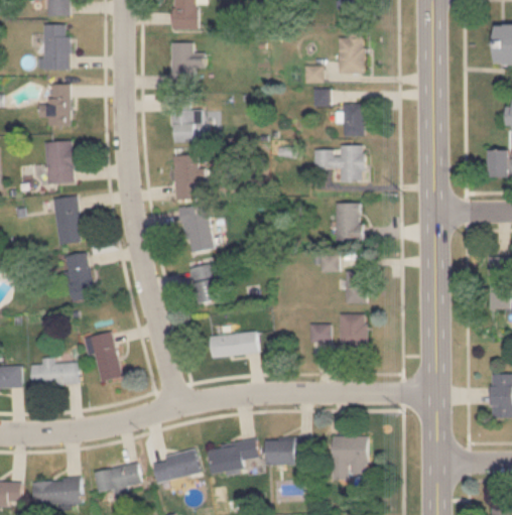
[(47,0),(47,15),(70,15),(70,0),(47,0)]
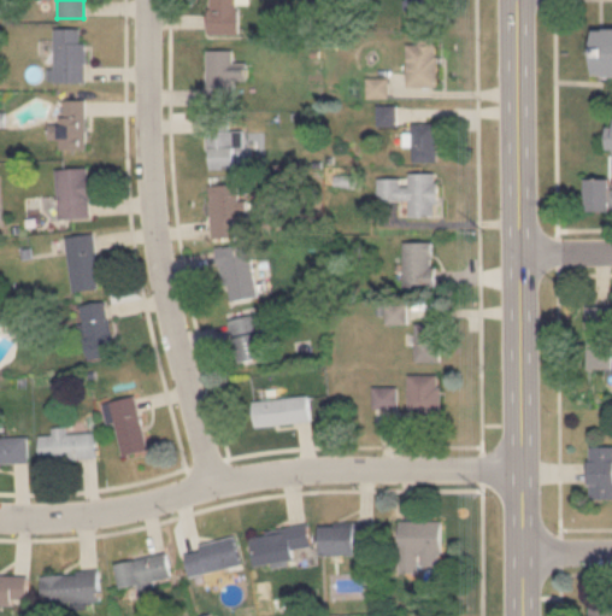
[(207,0),(207,35),(236,35),(236,0),(207,0)]
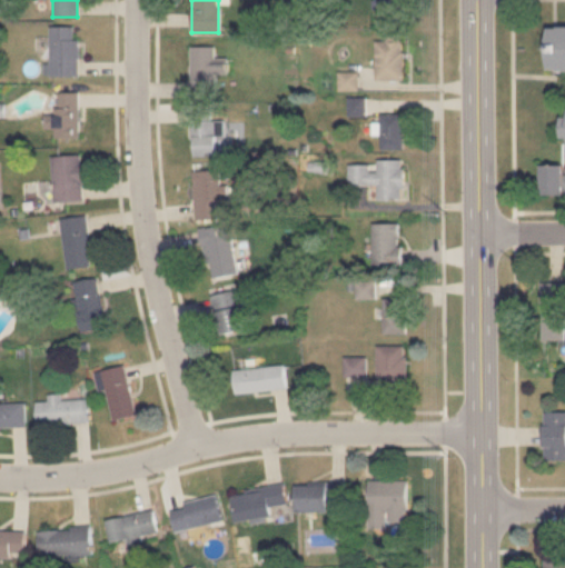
[(378,0),(378,25),(400,25),(400,0),(378,0)]
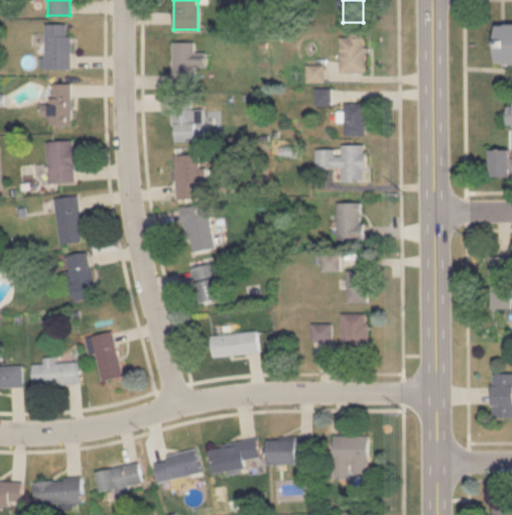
[(43,70),(69,70),(69,24),(43,24),(43,70)]
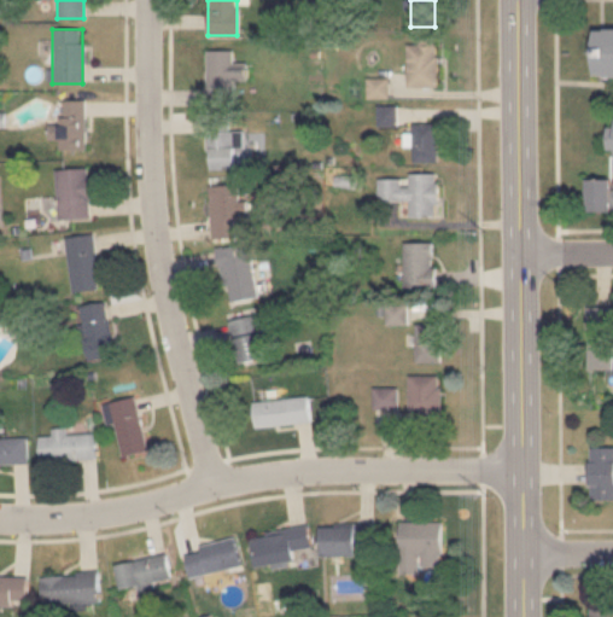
[(612,30),(596,31),(596,76),(612,76),(612,30)]
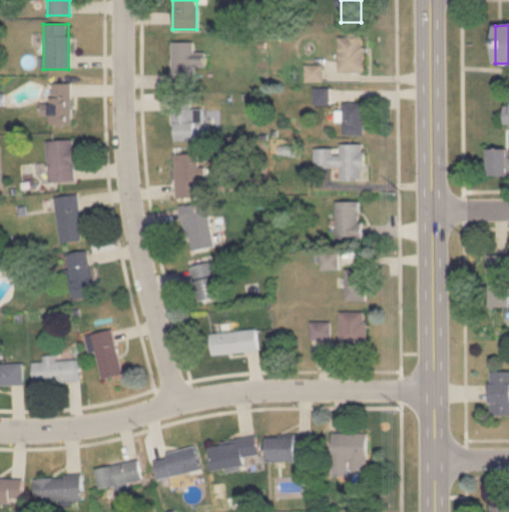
[(337,72),(362,72),(362,30),(346,30),(346,37),(337,37),(337,72)]
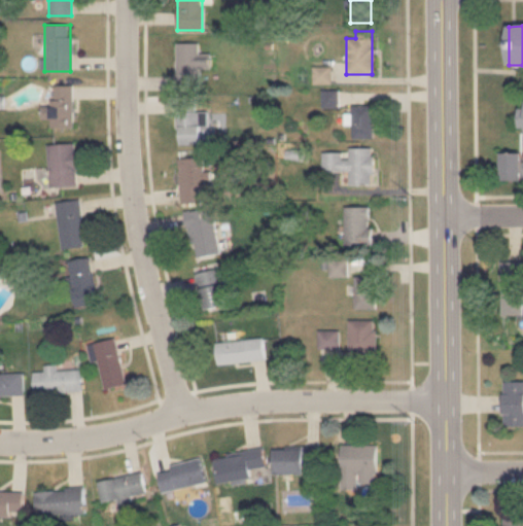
[(198,43),(175,43),(175,92),(198,92),(198,69),(209,69),(209,54),(198,54),(198,43)]
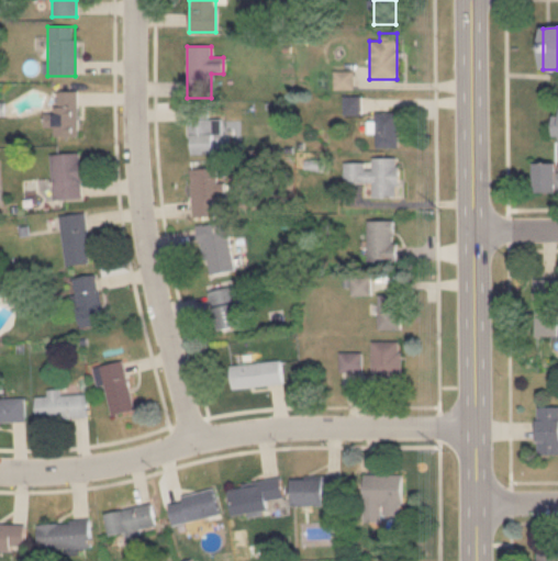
[(52,136),(77,136),(77,91),(54,91),(54,114),(44,114),(44,127),(52,127),(52,136)]
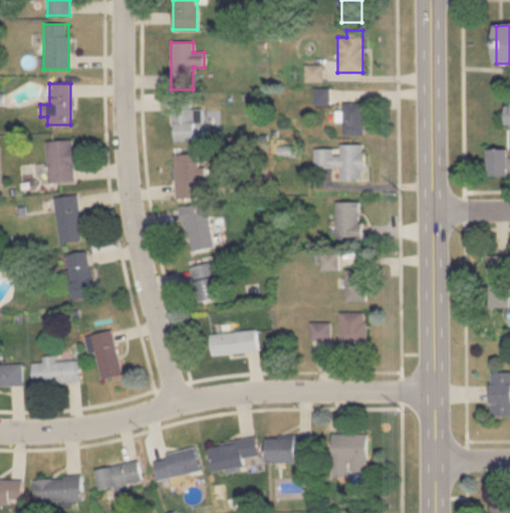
[(327,88),(313,88),(313,104),(327,104),(327,88)]
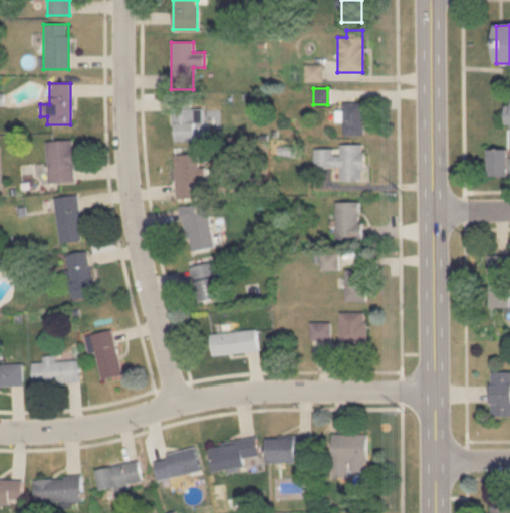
[(171,96),(173,141),(206,140),(204,108),(191,109),(190,95),(171,96)]
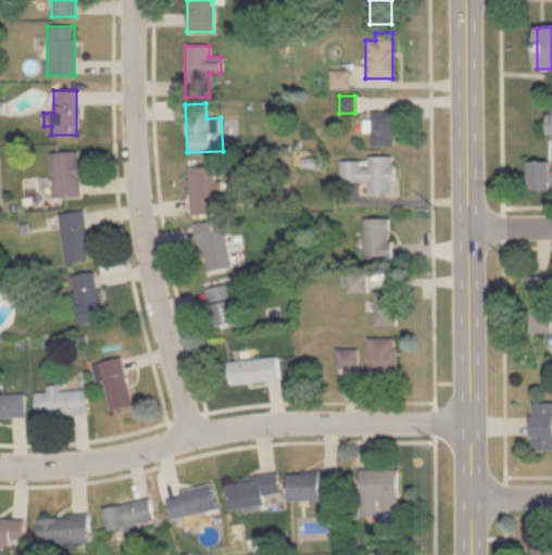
[(392,112),(371,112),(371,147),(392,147),(392,112)]
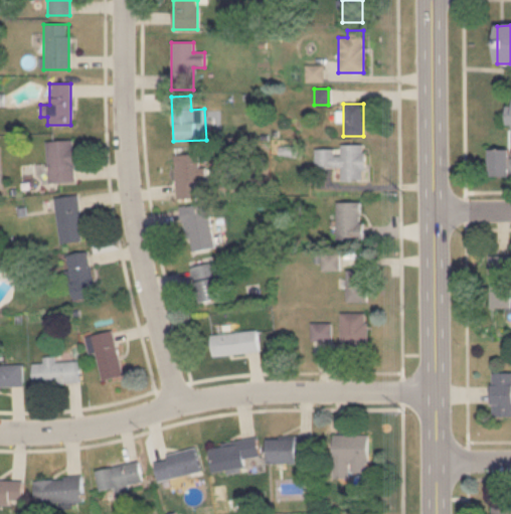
[(73,183),(73,141),(46,141),(46,183),(73,183)]
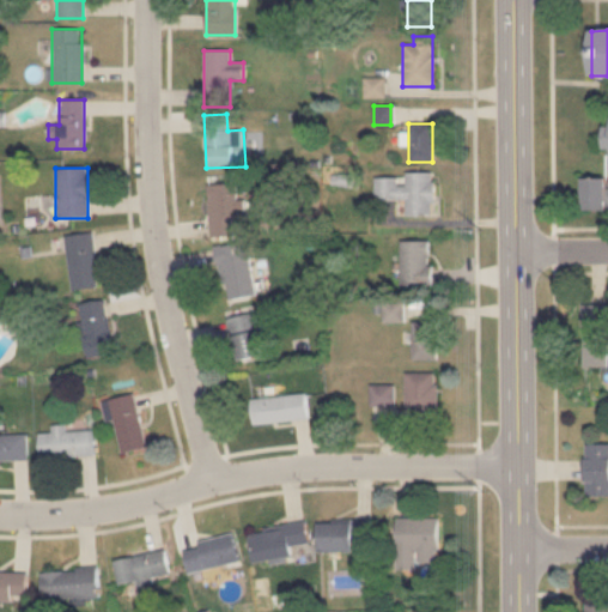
[(372,201),(403,201),(403,216),(431,217),(431,173),(403,173),(403,180),(372,180),(372,201)]
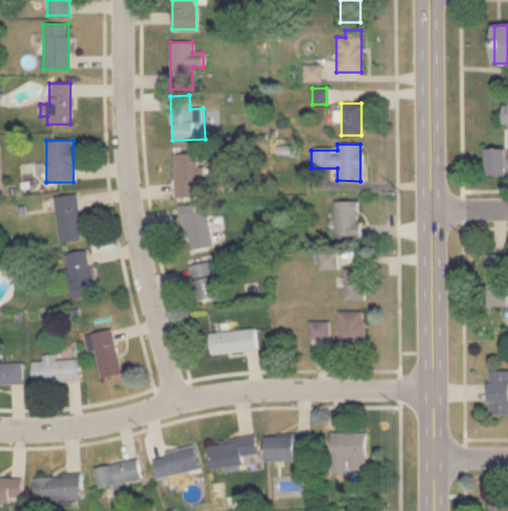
[(482,148),(503,148),(503,156),(507,156),(507,175),(482,175),(482,148)]
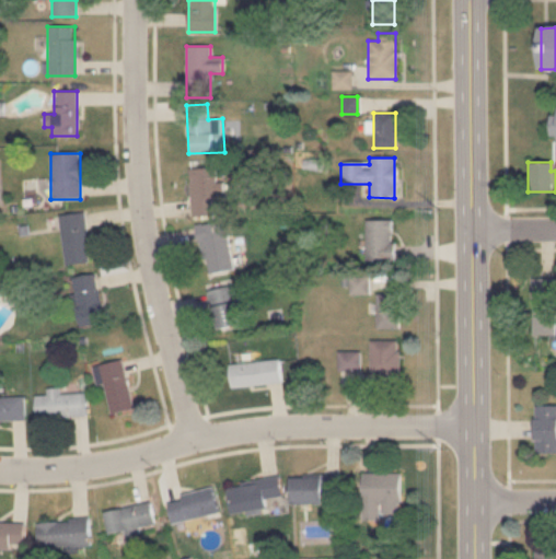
[(192,218),(212,217),(211,200),(228,199),(227,182),(216,183),(215,167),(188,169),(192,218)]
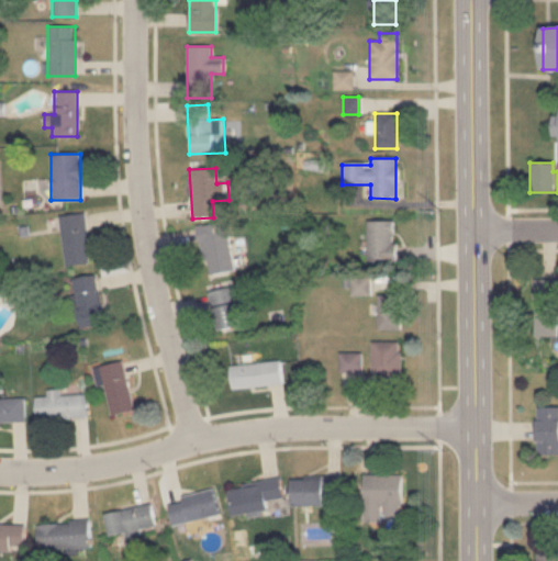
[(87,264),(84,214),(58,215),(62,266),(87,264)]
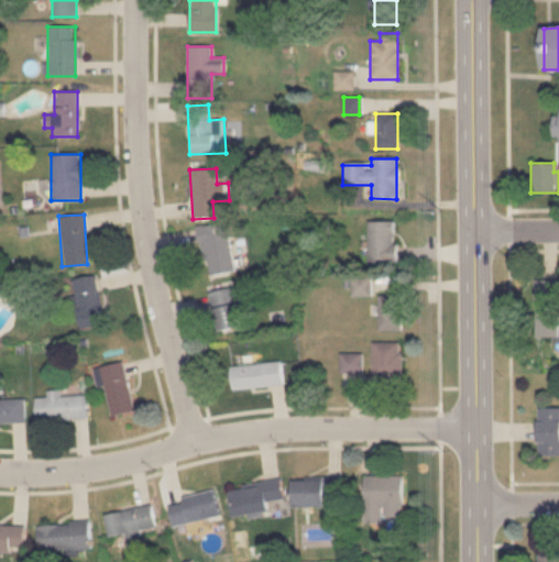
[(392,221),(365,221),(365,261),(392,261),(392,221)]
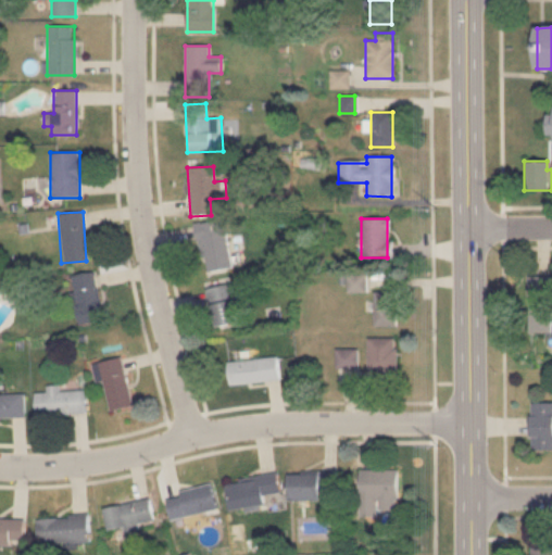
[(223,221),(193,224),(200,273),(229,268),(223,221)]
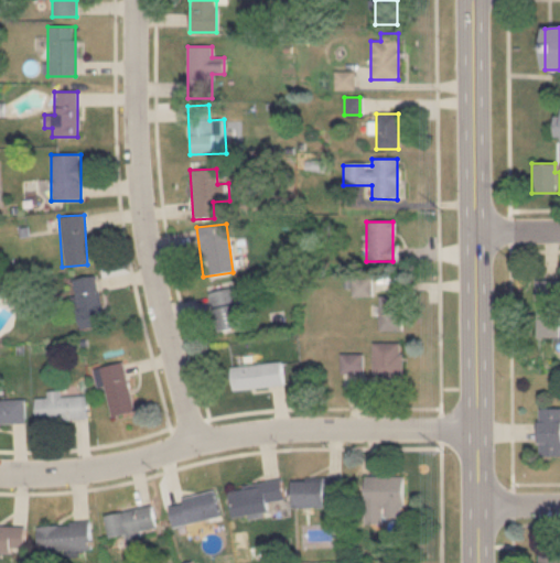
[(95,275),(72,279),(77,328),(100,326),(95,275)]
